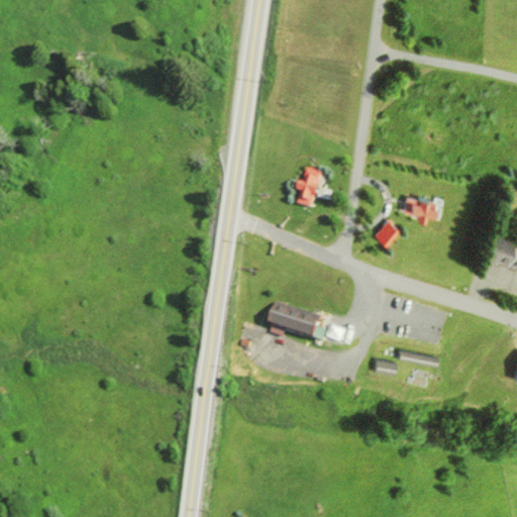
[(300,183),(296,182),(292,202),(311,206),(318,169),(303,166),(300,183)]
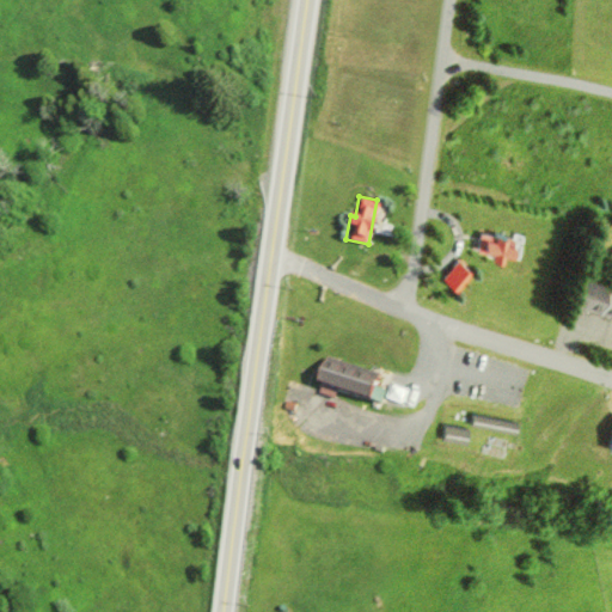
[(471,251),(502,257),(506,236),(475,230),(471,251)]
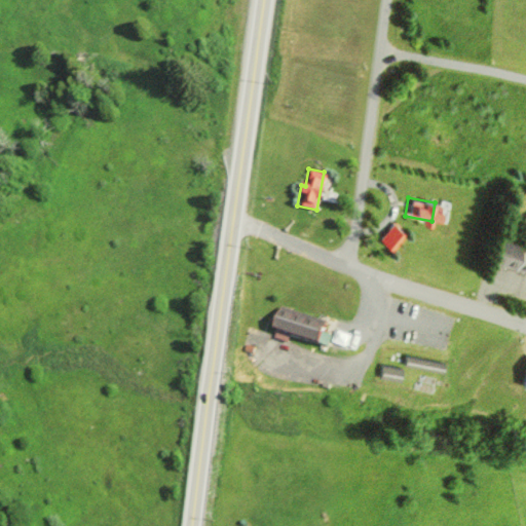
[(379,243),(390,251),(403,232),(392,225),(379,243)]
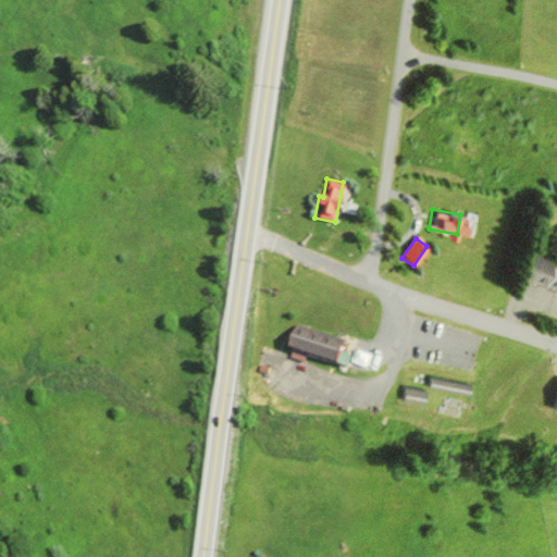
[(556,255),(516,247),(509,276),(556,286),(556,255)]
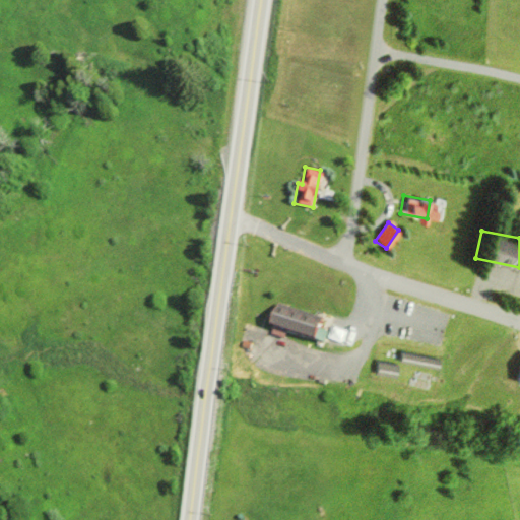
[(315,339),(322,313),(272,301),(265,327),(315,339)]
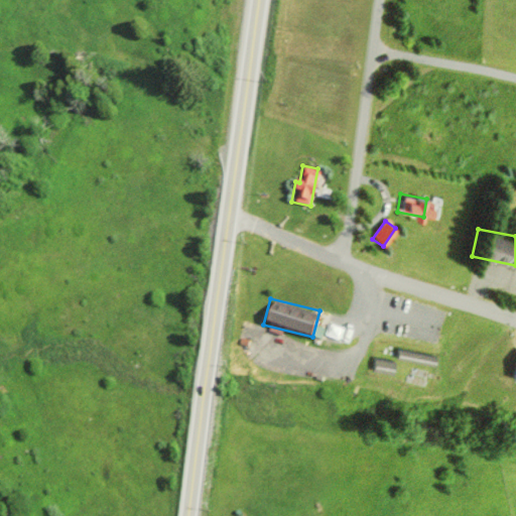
[(371,372),(393,373),(393,361),(372,361),(371,372)]
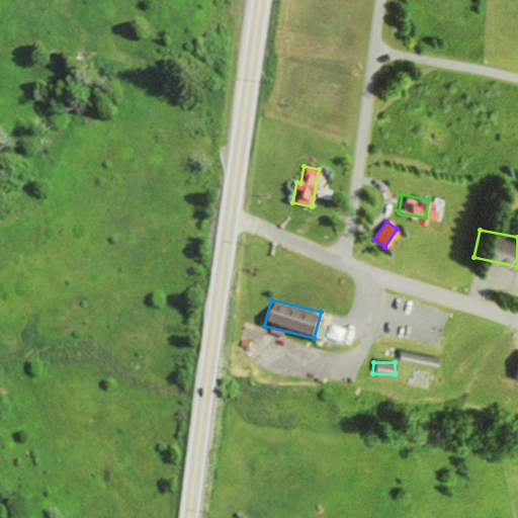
All buildings are outlined.
